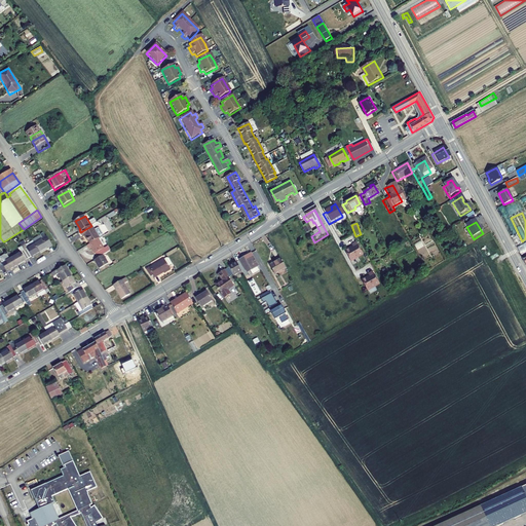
[(91,226),(82,231),(85,236),(96,230),(92,225),(91,226)]
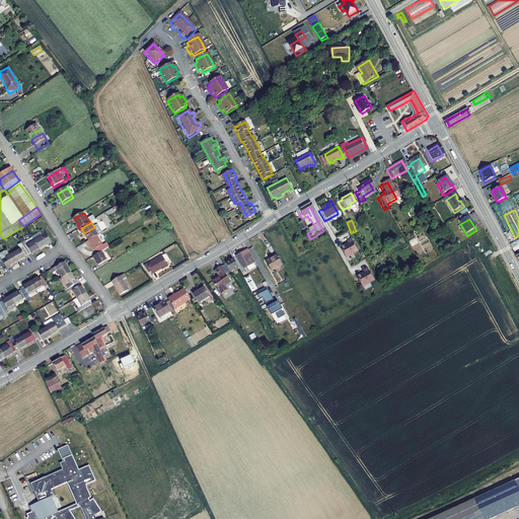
[(298,226),(297,227),(301,234),(306,231),(302,224),(298,226)]
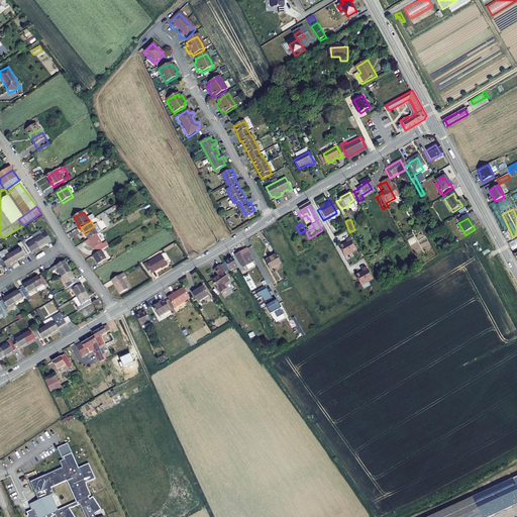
[(95,227),(94,226),(84,232),(84,233),(86,232),(90,239),(98,235),(99,234),(95,228),(95,227)]
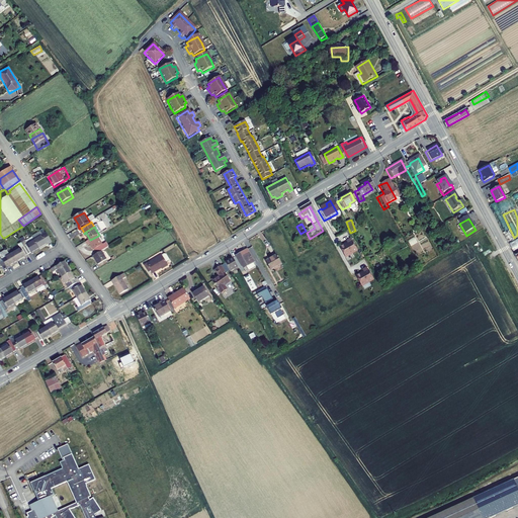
[(33,239),(39,248),(48,243),(47,242),(50,240),(44,229),(40,231),(42,234),(33,239)]
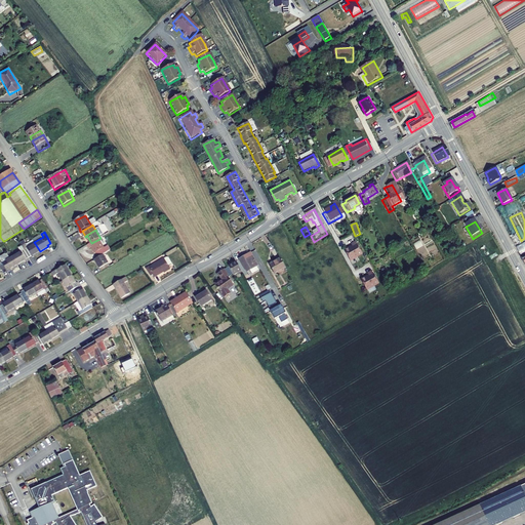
[(24,243),(22,244),(29,256),(31,254),(32,255),(40,251),(34,242),(33,239),(25,244),(24,243)]
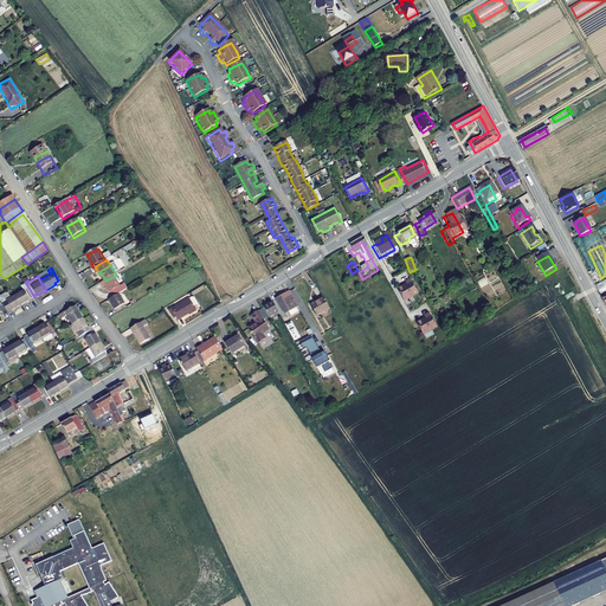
[(115,276),(105,281),(102,283),(104,287),(107,285),(111,292),(121,287),(115,276)]
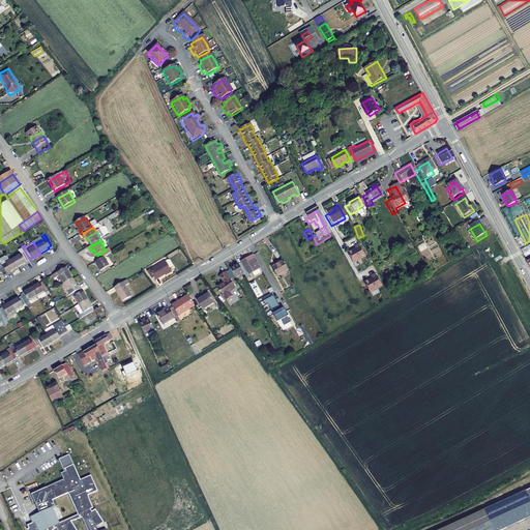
[(529,244),(521,249),(524,258),(529,255),(529,244)]
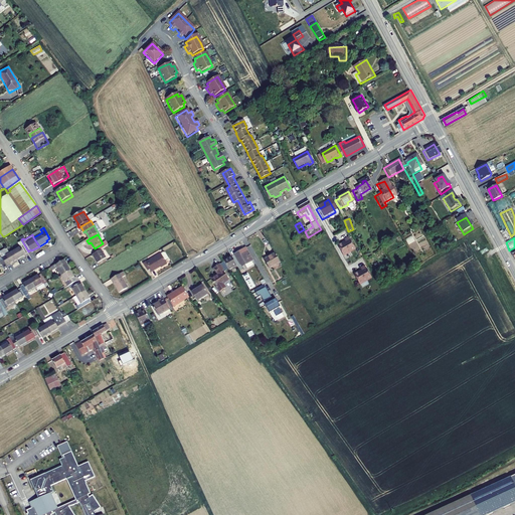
[(28,251),(21,239),(18,241),(18,242),(10,247),(12,250),(17,259),(25,254),(25,253),(28,251)]
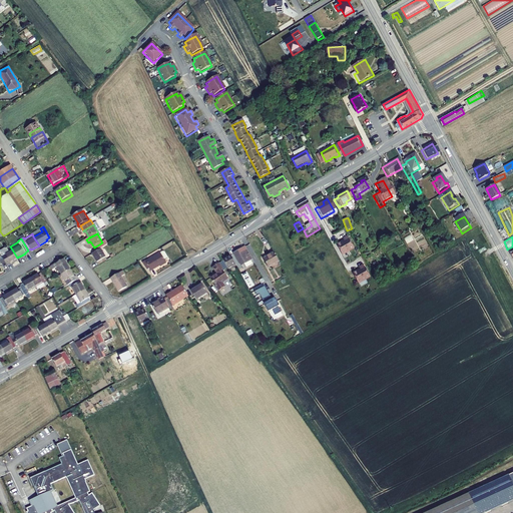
[(340,244),(335,247),(341,258),(352,251),(346,239),(341,241),(343,243),(341,245),(340,244)]
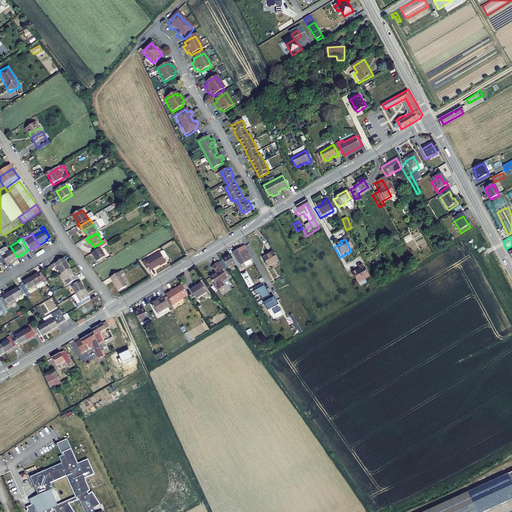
[(6,248),(0,251),(0,252),(4,260),(7,264),(17,257),(12,249),(8,251),(6,248)]
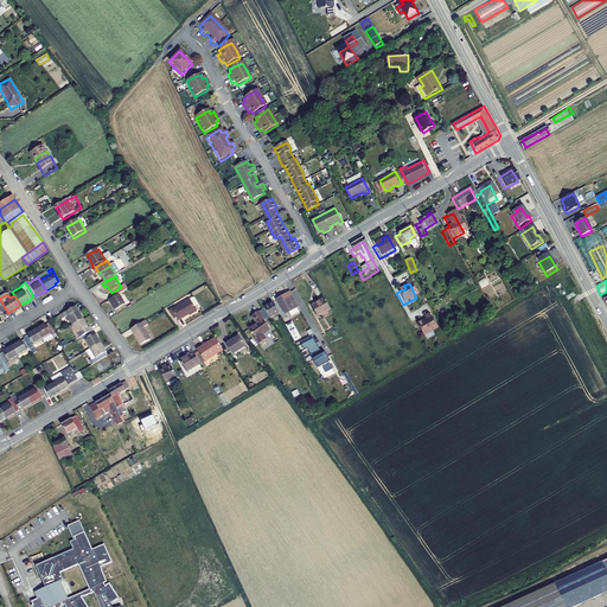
[(276,301),(285,317),(288,314),(291,319),(299,314),(296,310),(298,310),(289,294),(276,301)]
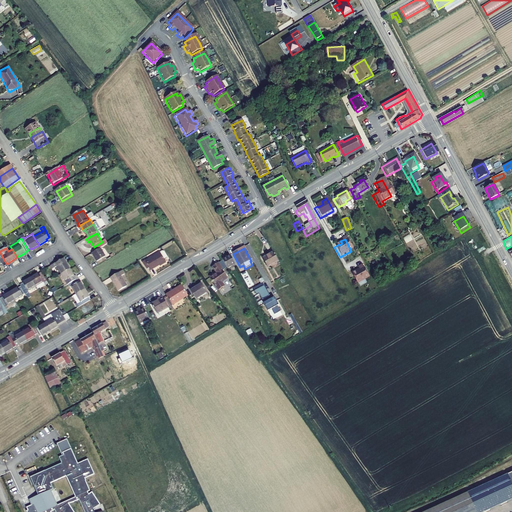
[(94,254),(98,262),(107,257),(103,249),(94,254)]
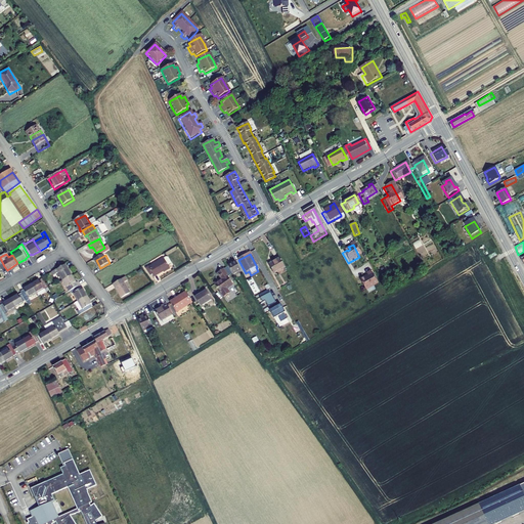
[(165,273),(171,269),(169,267),(173,266),(169,259),(167,259),(165,260),(149,269),(156,278),(165,273)]
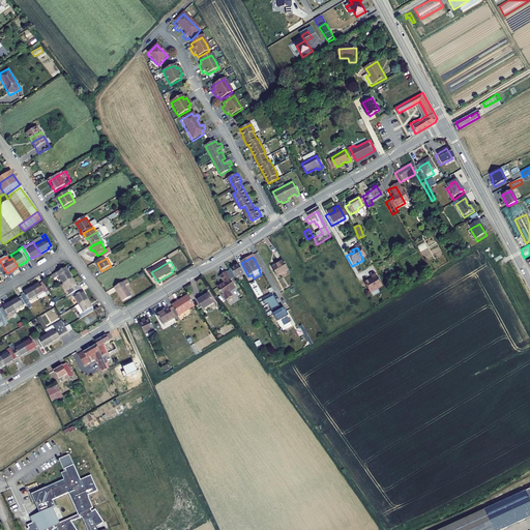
[(271,269),(276,278),(287,272),(282,263),(271,269)]
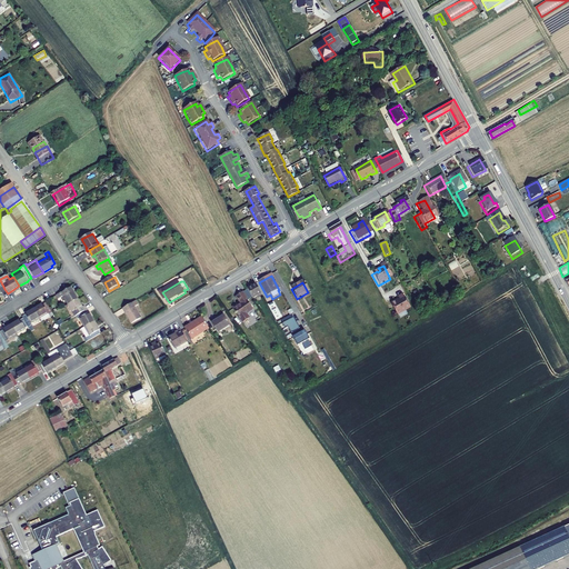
[(260,295),(255,285),(246,289),(252,299),(260,295)]
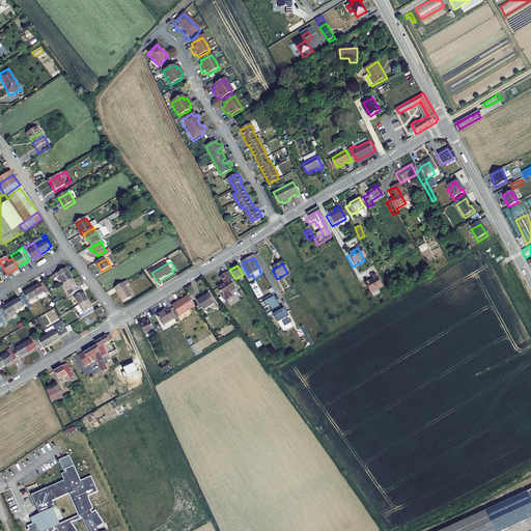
[(67,272),(65,268),(53,275),(55,279),(59,276),(64,284),(74,279),(68,271),(67,272)]
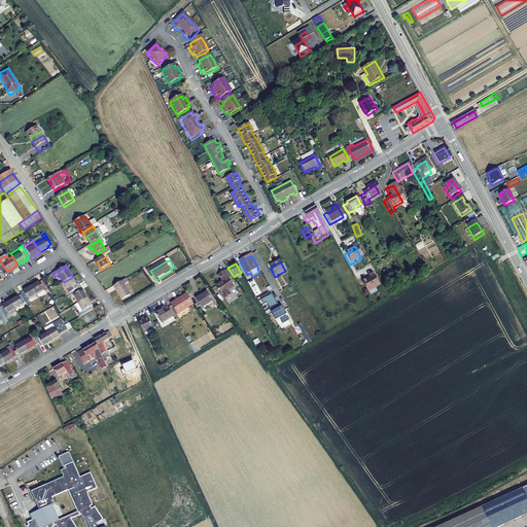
[(217,284),(213,287),(222,301),(229,296),(225,292),(232,288),(225,279),(226,278),(222,272),(216,277),(221,283),(218,285),(217,284)]
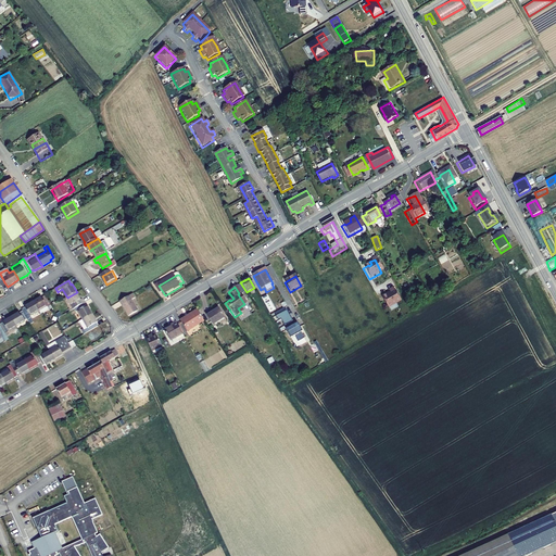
[(384,297),(379,300),(386,311),(399,304),(391,291),(387,293),(388,297),(386,298),(384,297)]
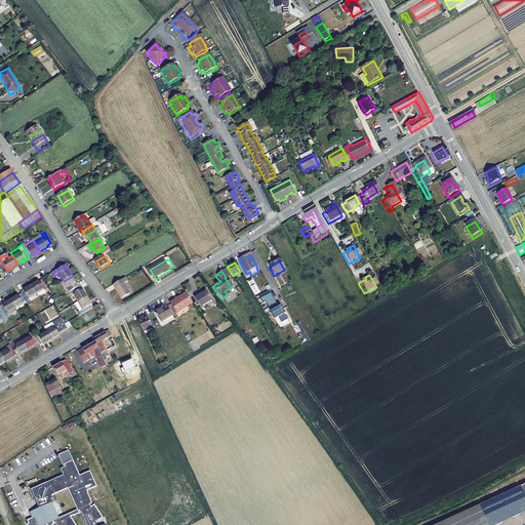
[(78,284),(73,276),(64,281),(68,289),(70,289),(71,291),(78,287),(76,285),(78,284)]
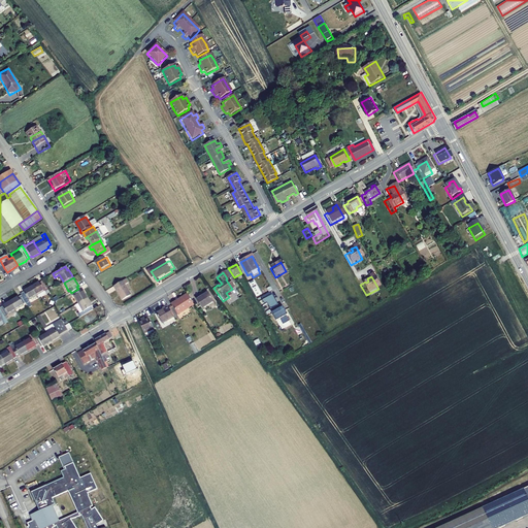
[(39,281),(31,286),(37,295),(44,291),(45,292),(48,290),(42,279),(40,282),(39,281)]
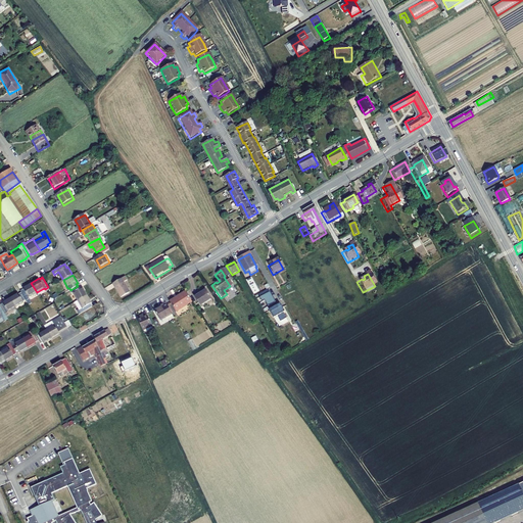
[(127,279),(114,286),(123,299),(131,295),(125,285),(129,283),(127,279)]
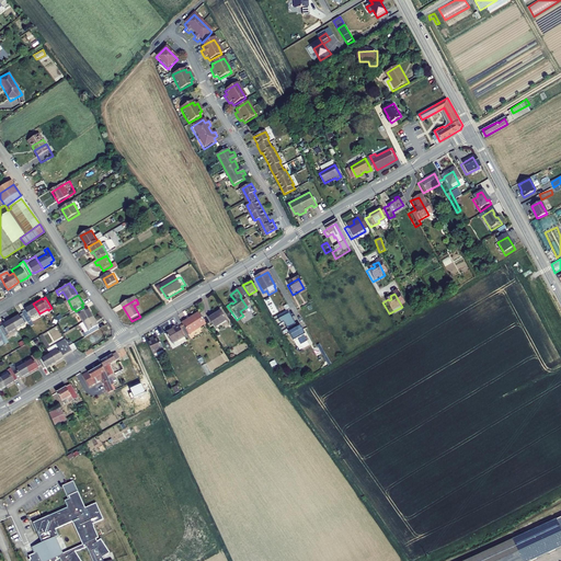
[(263,302),(268,312),(274,309),(268,299),(263,302)]
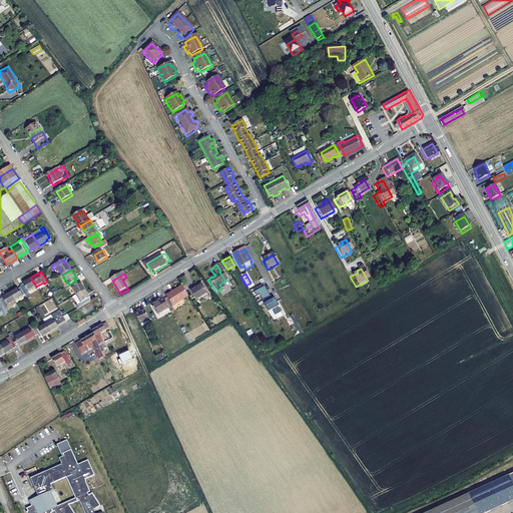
[(36,287),(30,278),(22,282),(23,283),(20,285),(21,287),(25,292),(27,291),(28,292),(36,287)]
